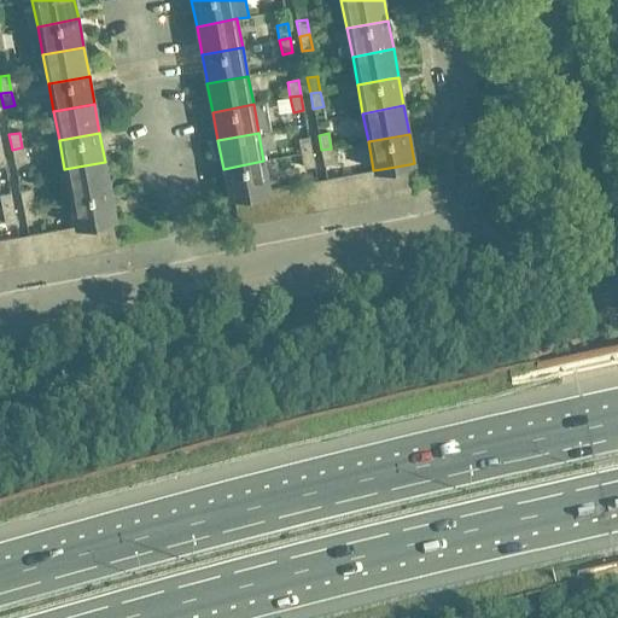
[(312,152),(308,136),(298,139),(301,155),(312,152)]
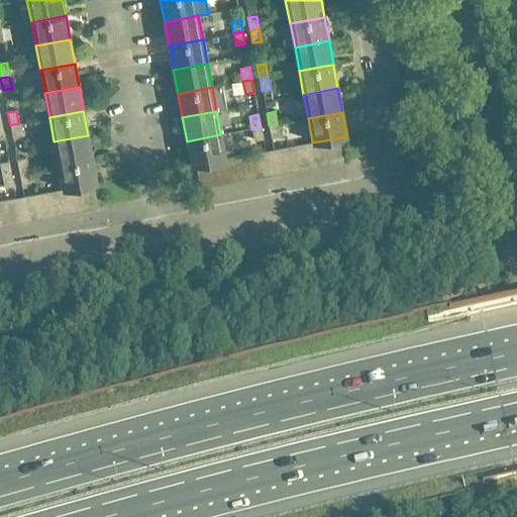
[(20,136),(18,123),(10,125),(12,137),(20,136)]
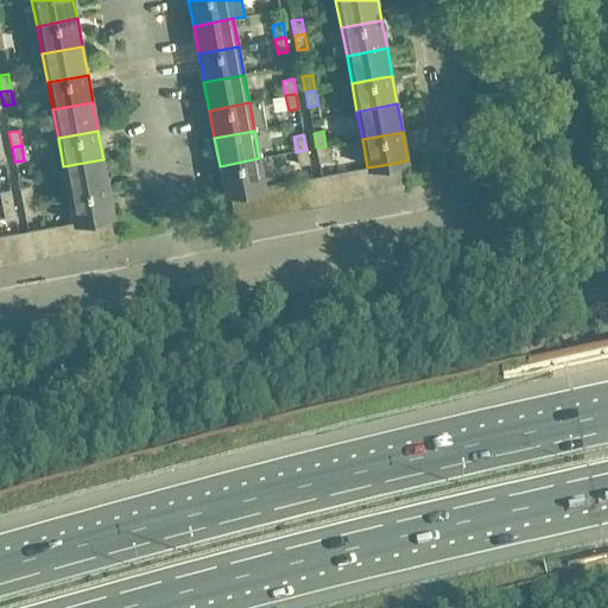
[(329,160),(325,146),(316,147),(318,163),(329,160)]
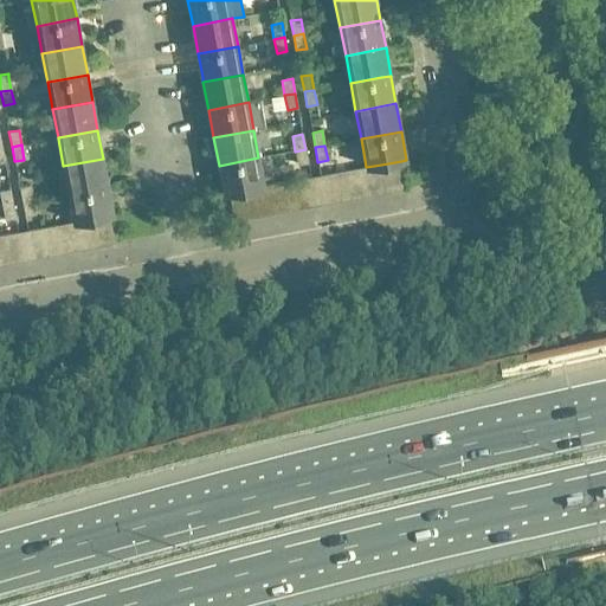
[(308,165),(305,149),(295,152),(297,166),(308,165)]
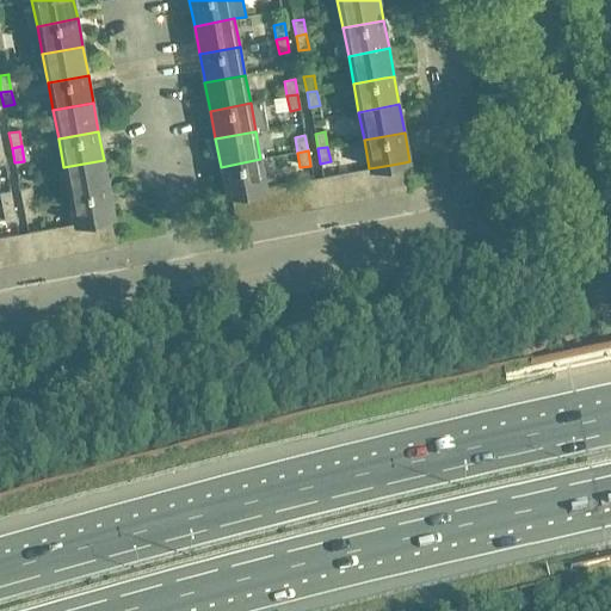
[(266,187),(260,159),(221,167),(226,196),(230,195),(244,192),(258,190),(266,187)]
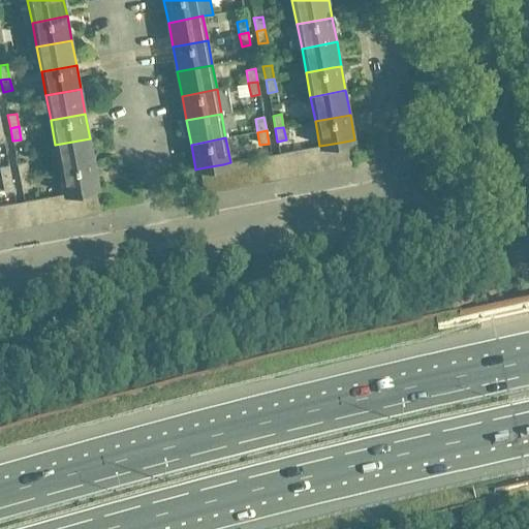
[(59,168),(94,162),(90,138),(55,145),(59,168)]
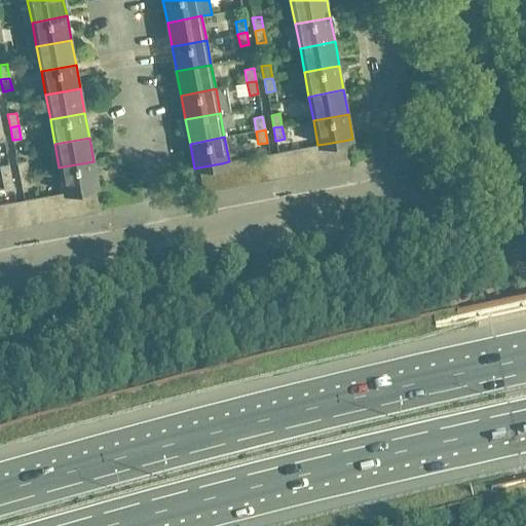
[(353,163),(348,140),(337,142),(341,165),(353,163)]
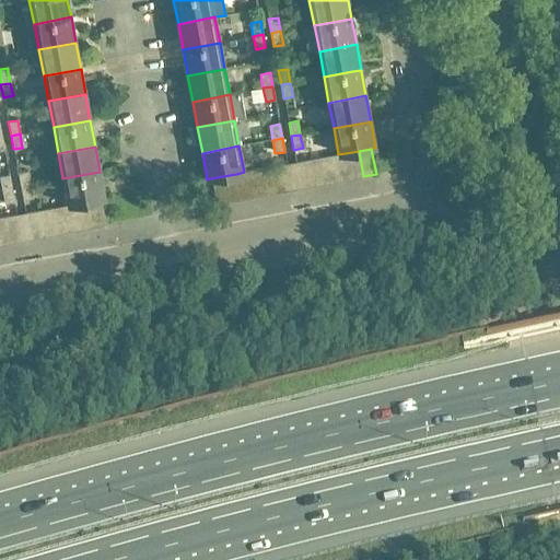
[(363,176),(359,151),(346,153),(351,179),(363,176)]
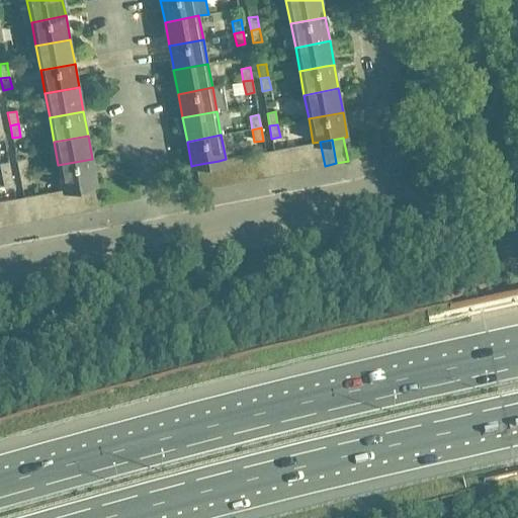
[(325,166),(320,142),(313,143),(309,144),(313,168),(325,166)]
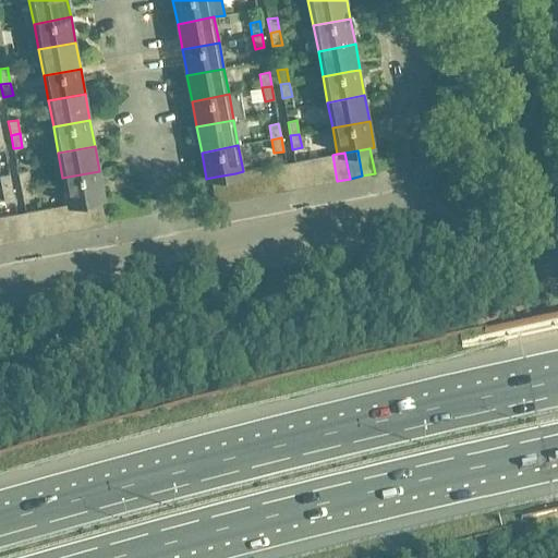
[(337,181),(332,155),(319,157),(325,183),(337,181)]
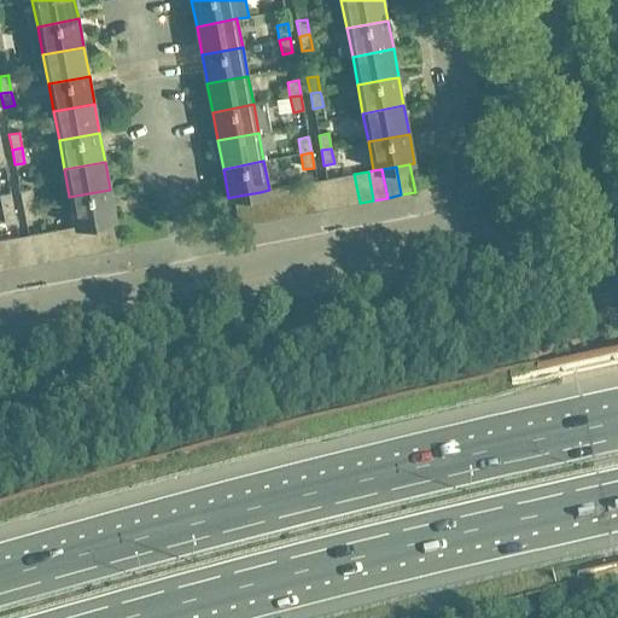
[(360,203),(354,174),(340,176),(345,205),(360,203)]
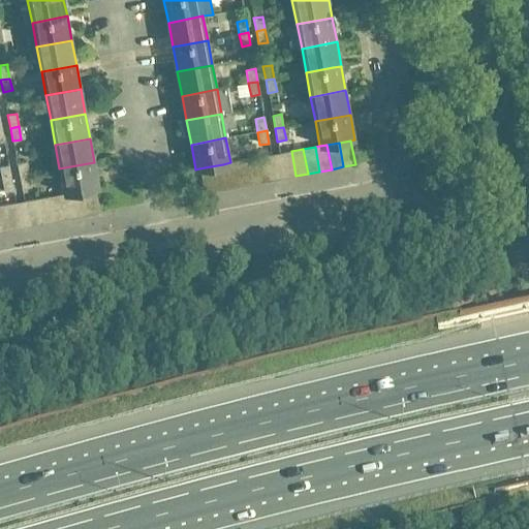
[(296,176),(291,151),(279,153),(284,178),(296,176)]
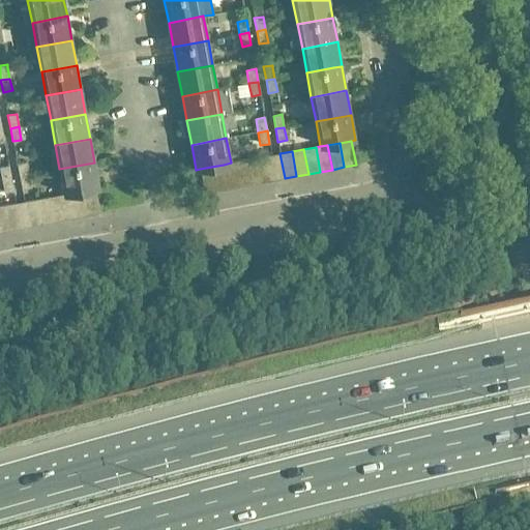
[(276,180),(272,155),(260,157),(264,182),(276,180)]
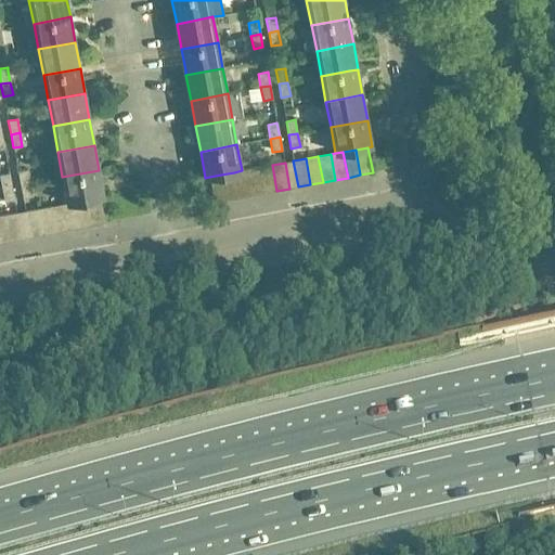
[(276,191),(272,165),(259,167),(265,193),(276,191)]
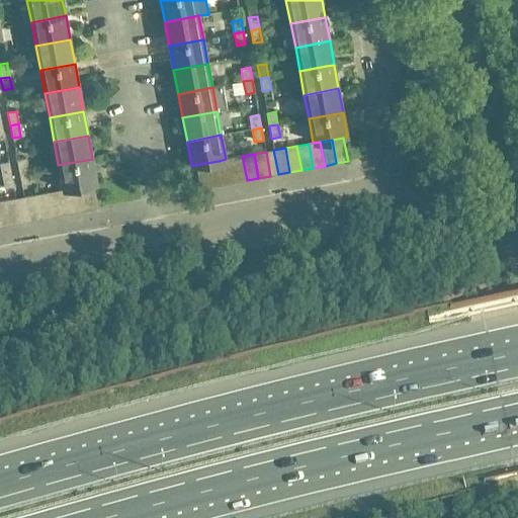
[(247,180),(242,156),(231,158),(235,182),(247,180)]
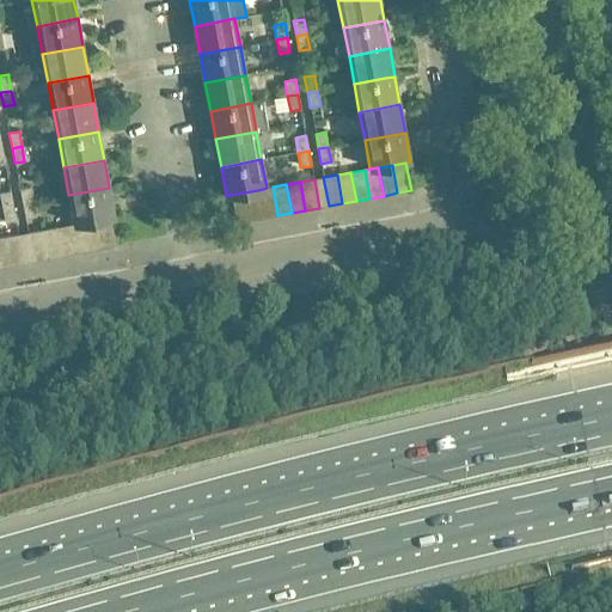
[(277,215),(273,187),(267,188),(258,190),(264,219),(277,215)]
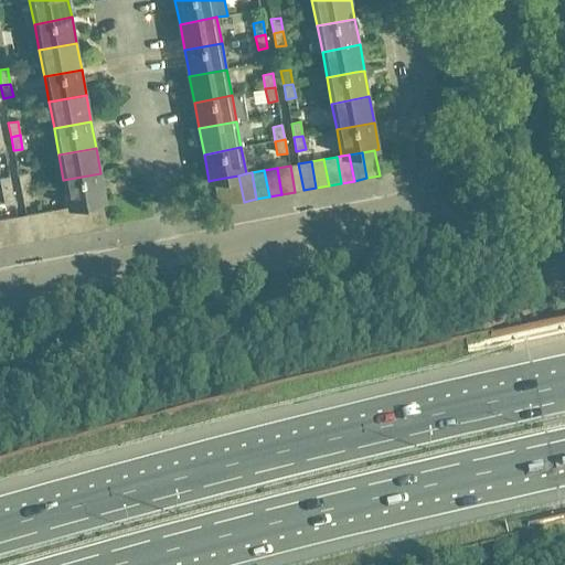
[(30,187),(27,173),(18,174),(20,189),(30,187)]
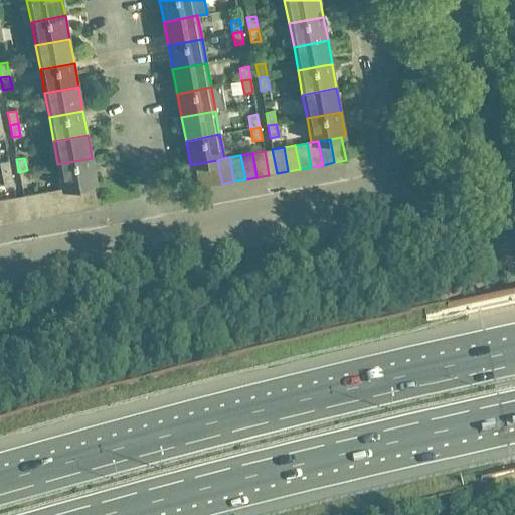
[(97,183),(92,158),(57,164),(62,188),(69,187),(81,185),(93,183),(97,183)]
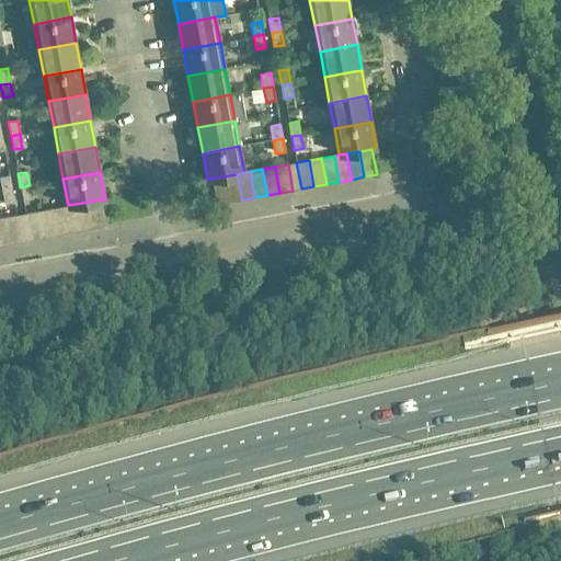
[(242,201),(237,174),(224,176),(229,203),(242,201)]
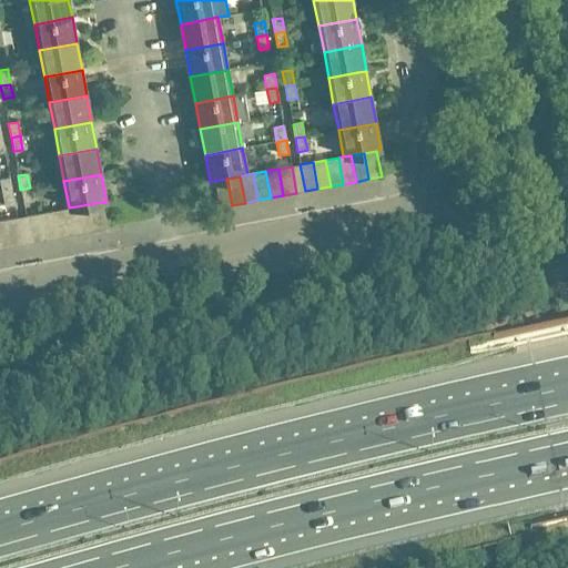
[(11,191),(9,178),(0,179),(0,183),(2,193),(11,191)]
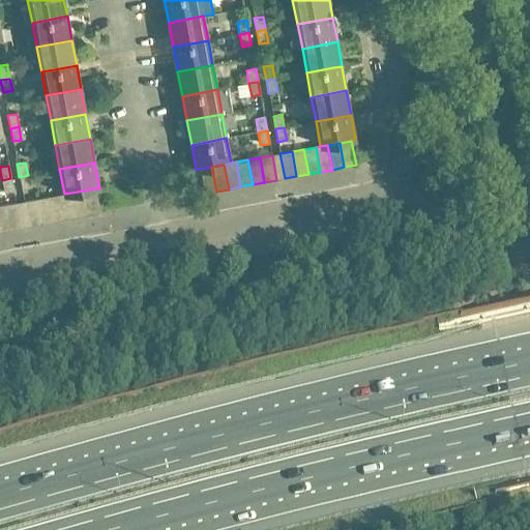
[(216,192),(211,167),(200,169),(205,194),(216,192)]
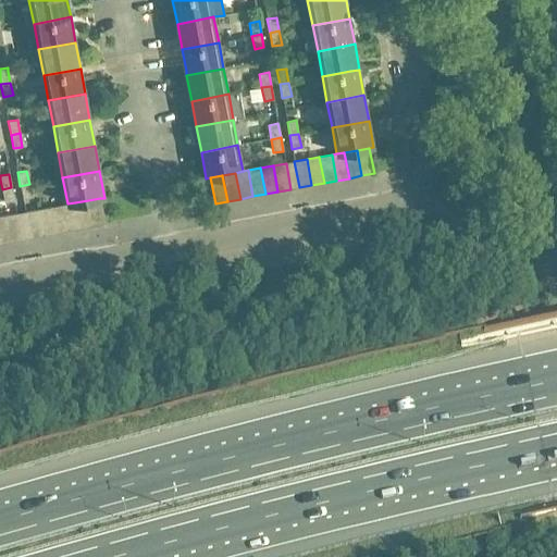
[(32,198),(29,184),(20,186),(23,199),(32,198)]
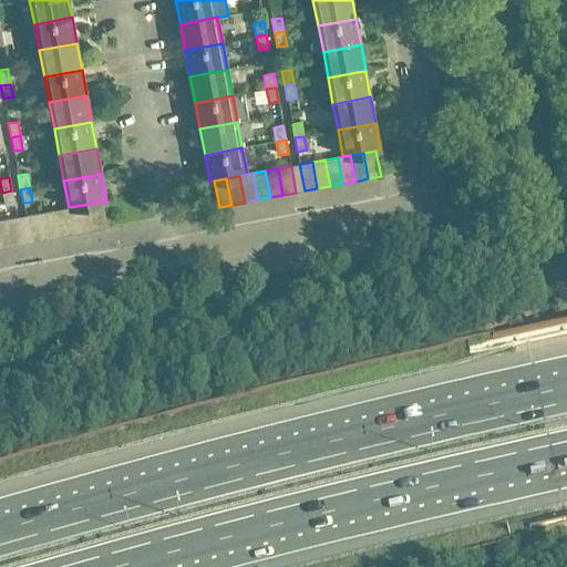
[(14,205),(11,191),(2,193),(4,206),(14,205)]
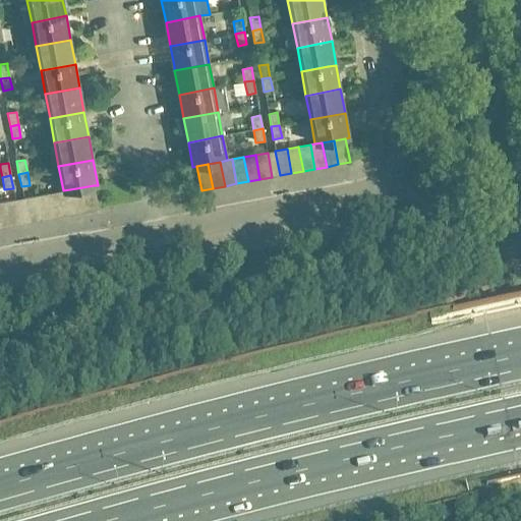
[(98,210),(94,185),(82,187),(87,212),(98,210)]
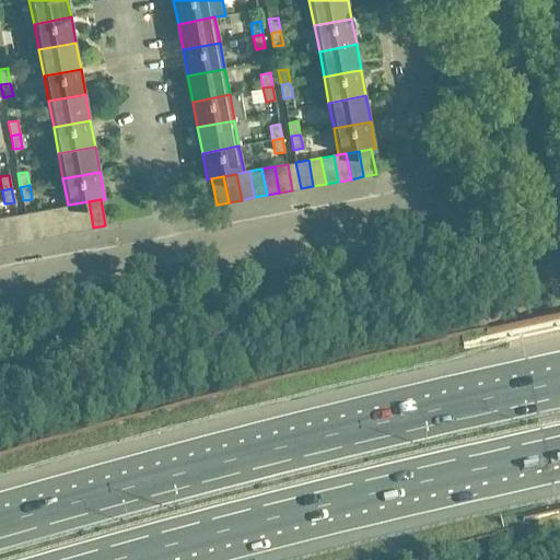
[(93,228),(89,201),(76,203),(80,230),(93,228)]
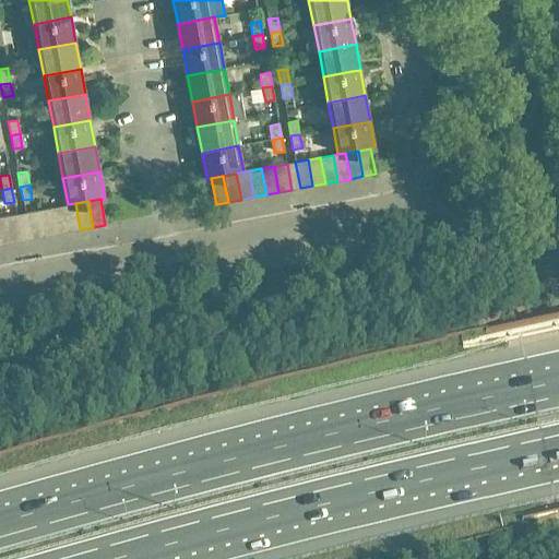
[(80,229),(75,203),(68,204),(62,205),(68,232),(80,229)]
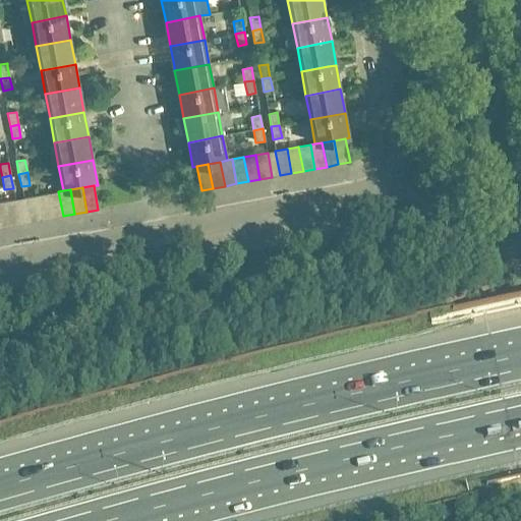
[(63,216),(58,191),(47,193),(51,218),(63,216)]
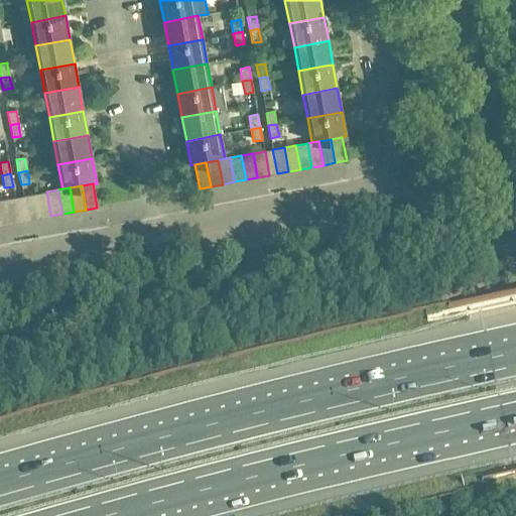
[(50,216),(46,191),(34,195),(39,219),(50,216)]
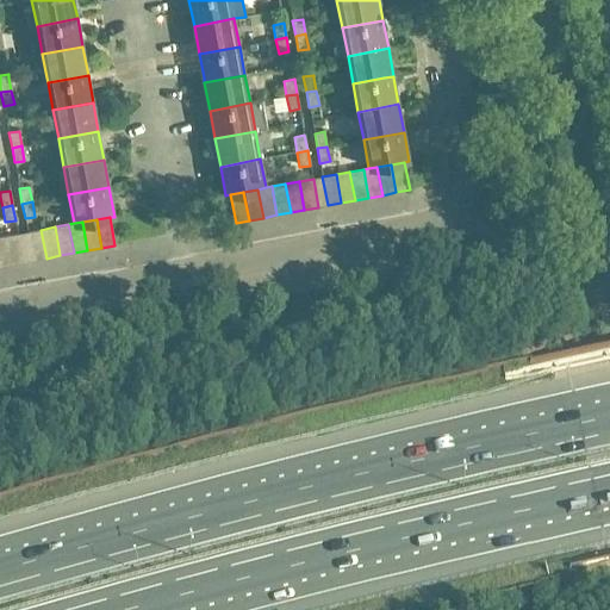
[(47,259),(41,230),(27,232),(32,261),(47,259)]
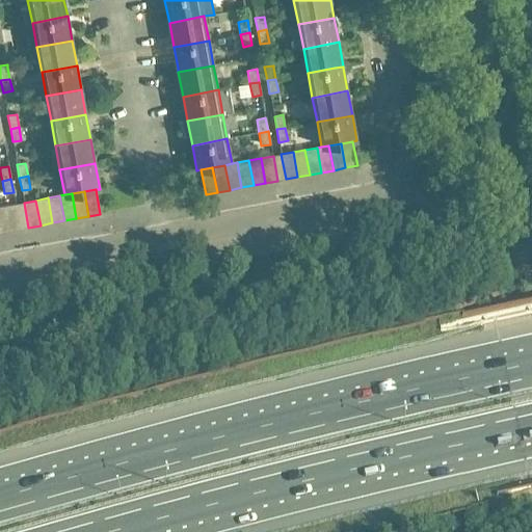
[(20,229),(16,204),(3,206),(8,231),(20,229)]
